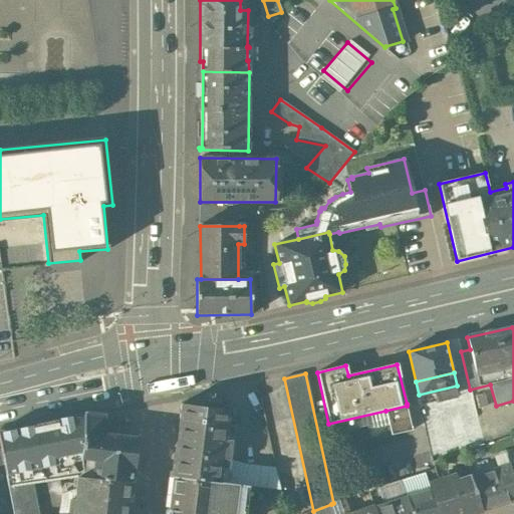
[(419,402),(407,404),(407,406),(413,431),(425,428),(419,402)]
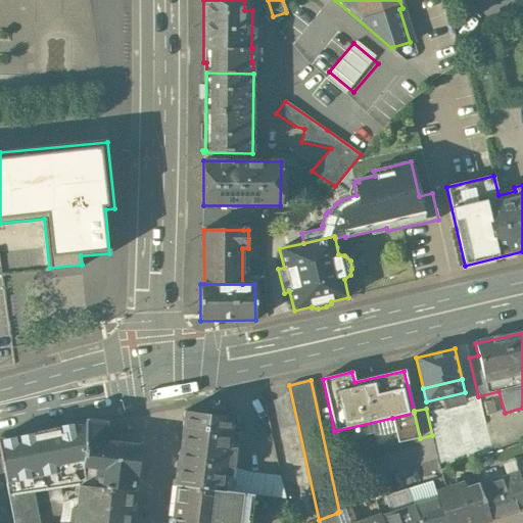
[(232,419),(185,413),(182,435),(183,435),(177,485),(224,490),(226,475),(231,475),(232,468),(234,450),(228,449),(232,419)]
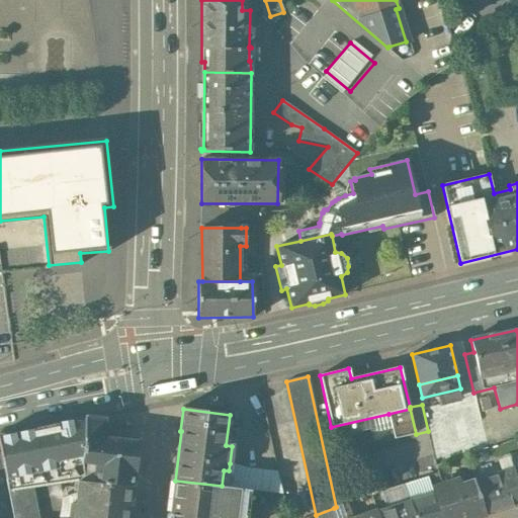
[(410,409),(389,414),(395,439),(416,434),(410,409)]
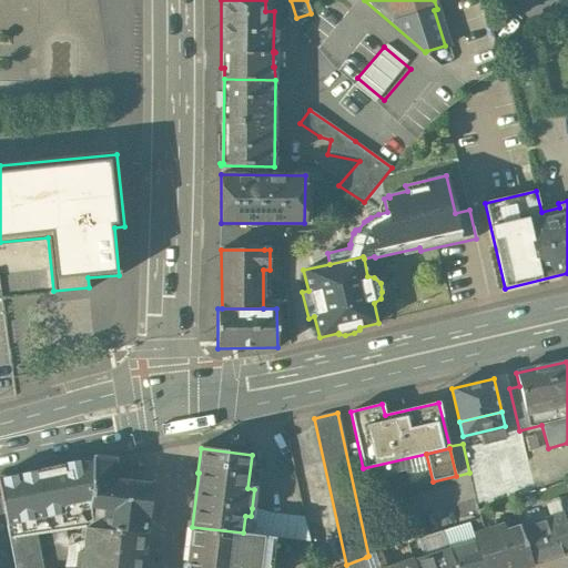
[(64,467),(64,501),(89,497),(93,456),(63,463),(64,467)]
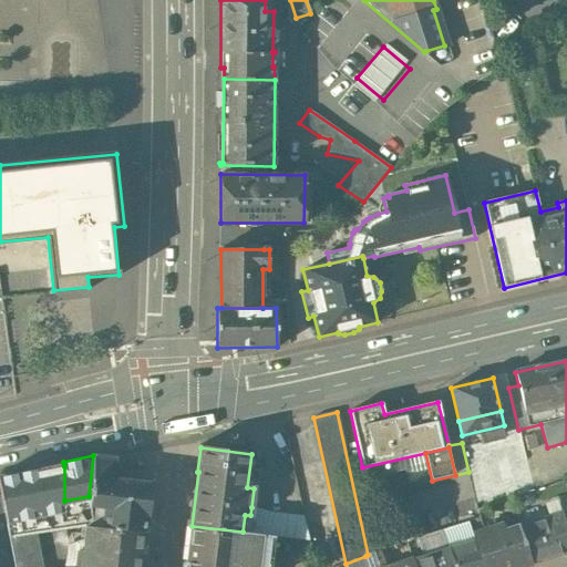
[(140,483),(112,480),(114,459),(93,455),(89,496),(89,504),(92,527),(145,533),(150,496),(148,496),(140,484),(140,483)]
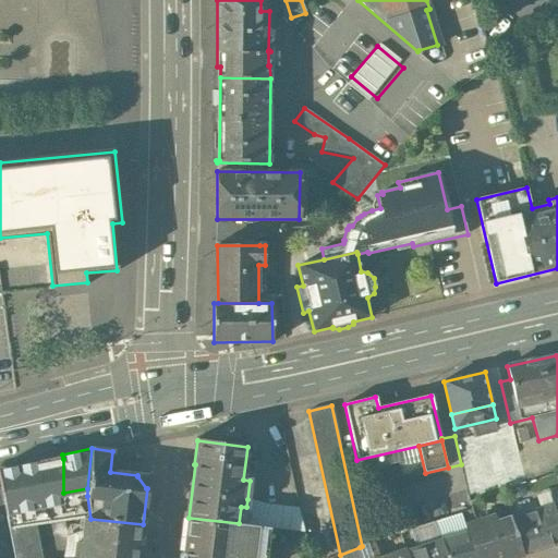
[(517,452),(506,456),(512,486),(524,483),(517,452)]
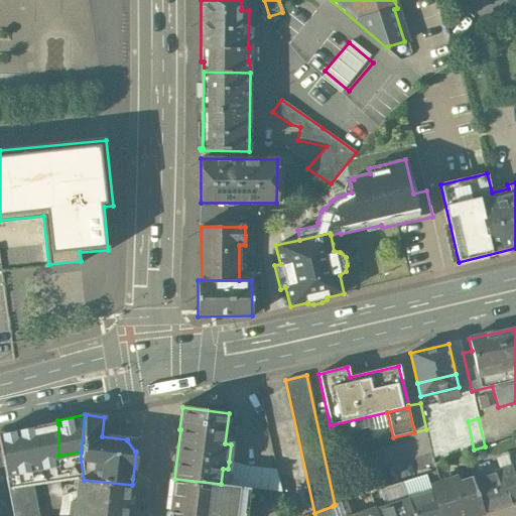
[(58,456),(58,424),(33,429),(32,426),(0,432),(0,447),(6,476),(57,466),(58,456)]
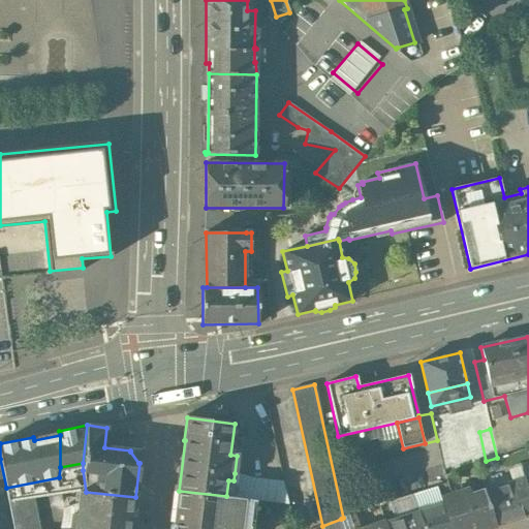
[(248,477),(235,473),(234,480),(228,480),(226,496),(245,499),(248,477)]
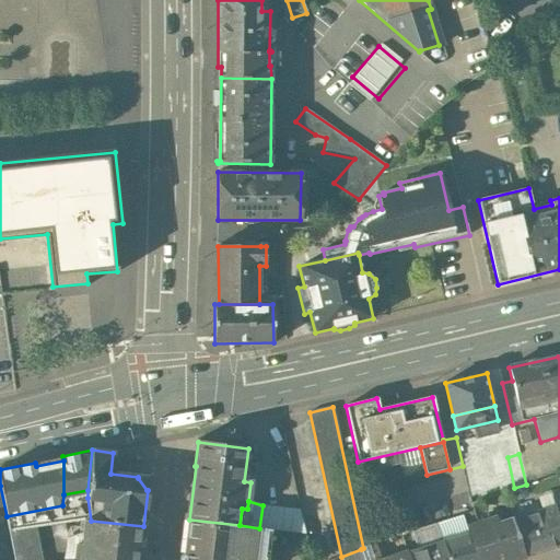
[(263,505),(259,528),(270,529),(304,533),(300,510),(263,505)]
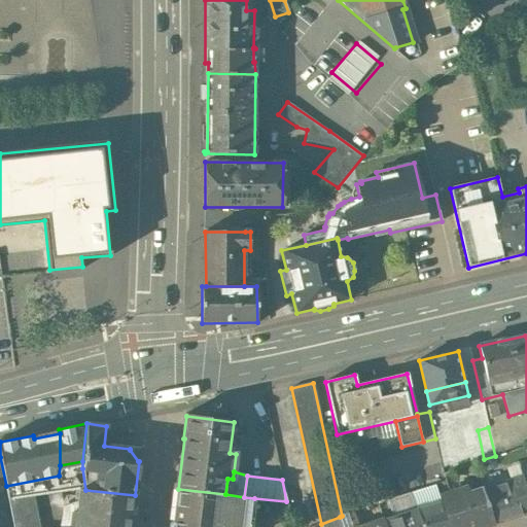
[(526,489),(523,476),(483,489),(494,523),(526,513),(526,489)]
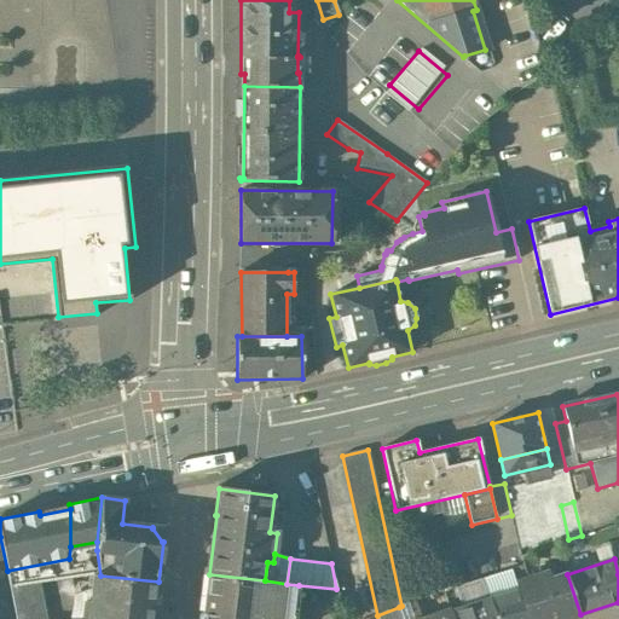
[(100,576),(93,574),(92,593),(87,591),(85,618),(154,618),(158,582),(100,576)]
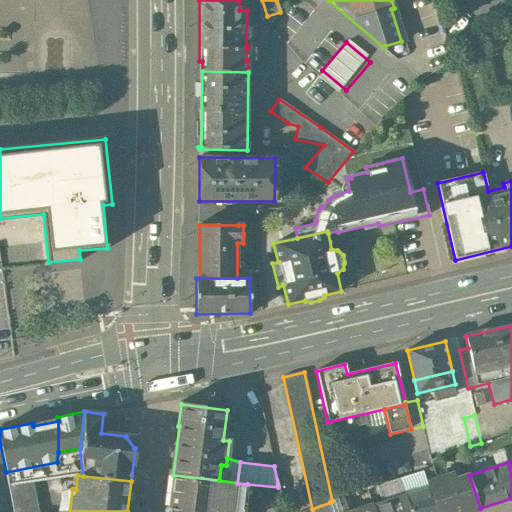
[(173,475),(172,475),(166,511),(244,511),(247,484),(237,483),(219,480),(173,475)]
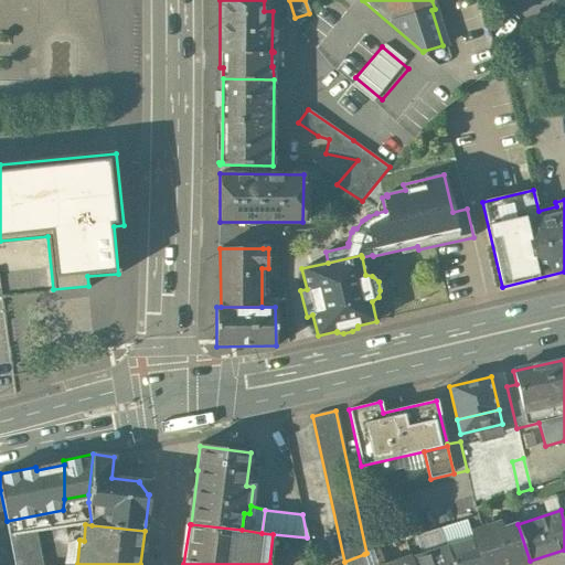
[(518,524),(473,539),(483,564),(514,564),(530,561),(518,524)]
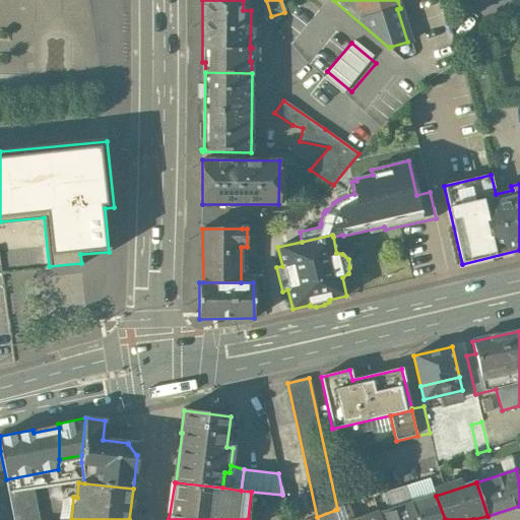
[(404,486),(383,494),(389,511),(410,504),(404,486)]
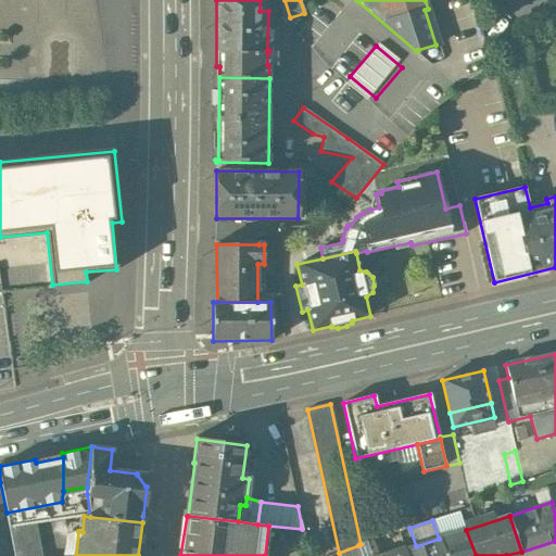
[(476,555),(466,530),(441,539),(446,555),(476,555)]
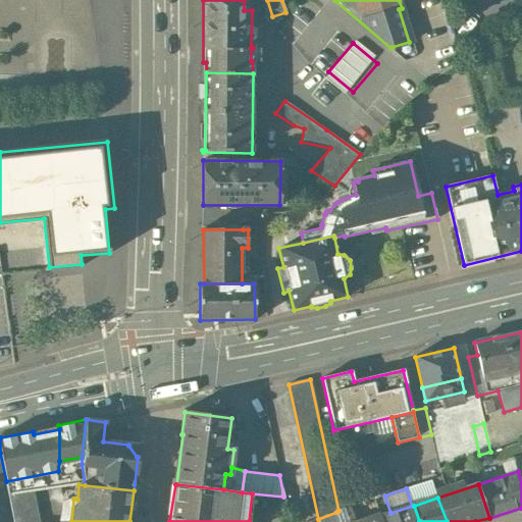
[(390,513),(380,516),(382,521),(419,521),(414,506),(412,506),(390,513)]
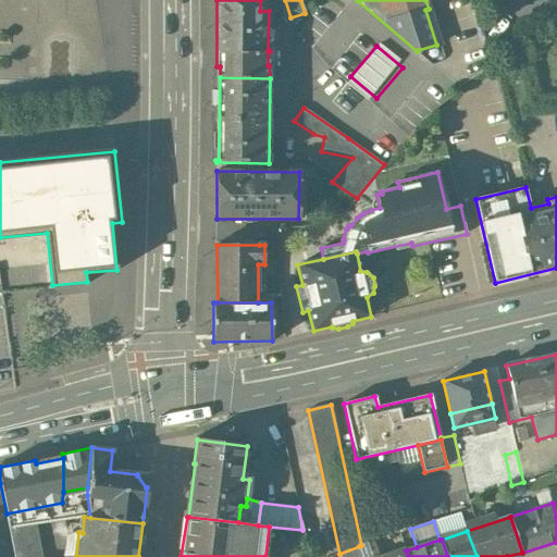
[(361,545),(359,546),(362,556),(379,556),(373,541),(361,545)]
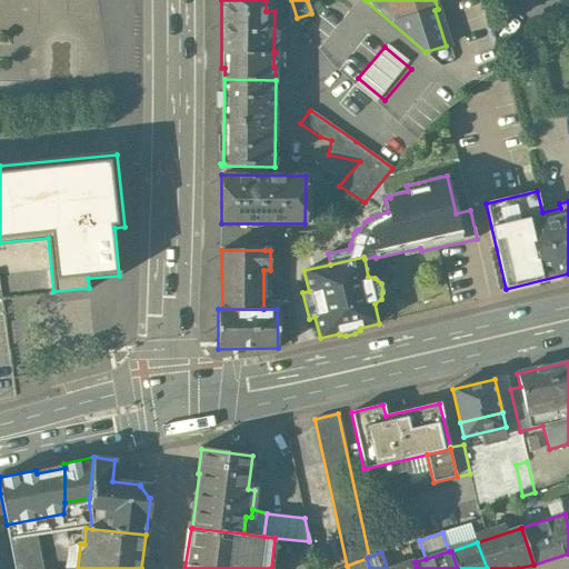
[(370,568),(367,558),(347,566),(347,568),(370,568)]
